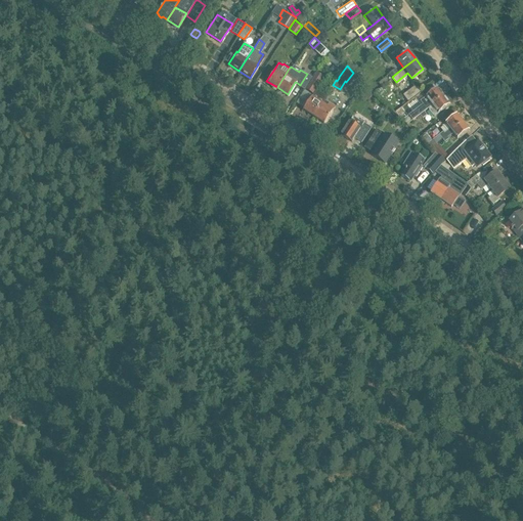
[(388,72),(387,73),(390,78),(392,77),(398,72),(394,67),(388,72)]
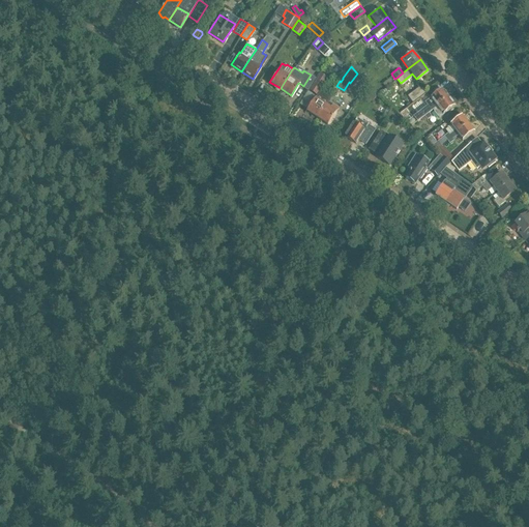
[(319,70),(309,88),(316,93),(327,76),(319,70)]
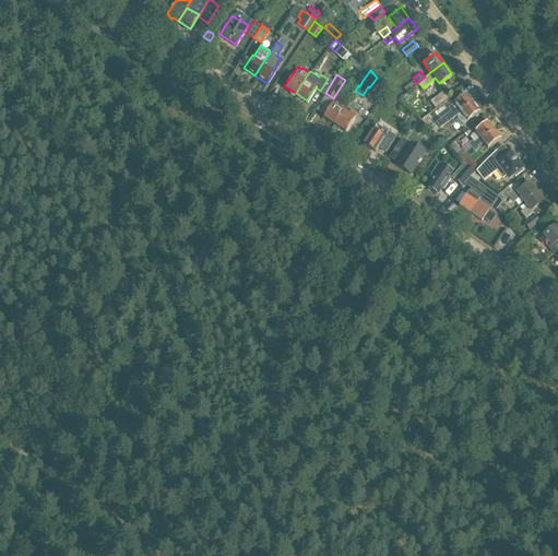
[(443,89),(429,99),(435,106),(448,95),(443,89)]
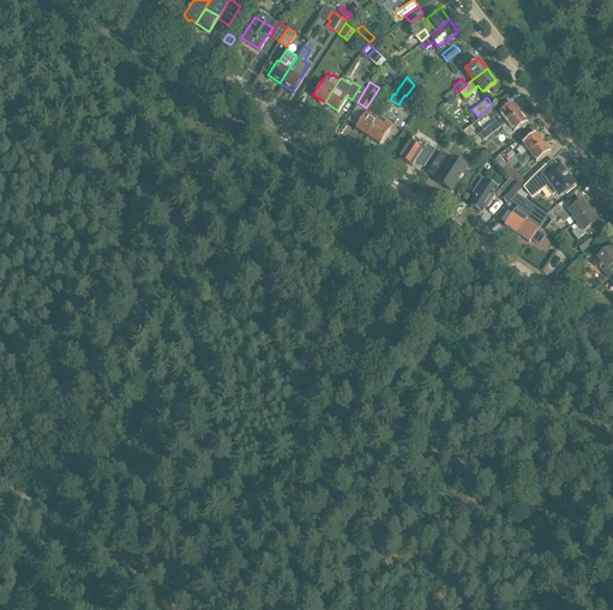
[(492,110),(478,121),(484,130),(479,133),(482,138),(487,136),(492,132),(496,128),(497,128),(500,125),(502,124),(518,110),(520,110),(512,101),(496,114),(492,110)]
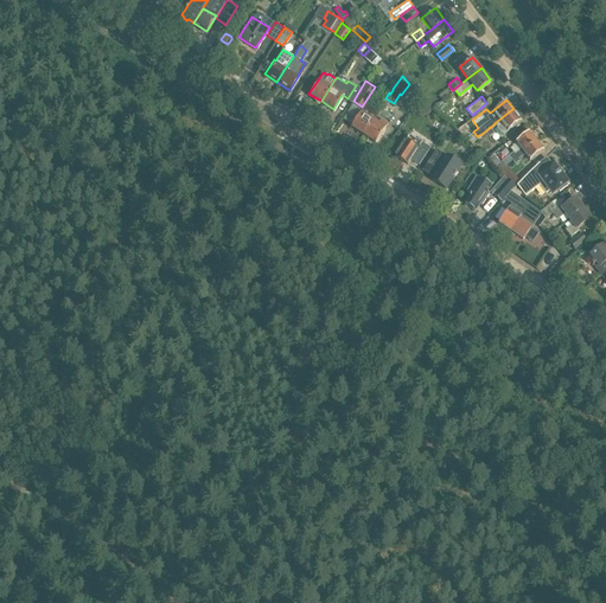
[(496,122),(495,123),(502,132),(506,128),(520,117),(514,109),(512,109),(496,122)]
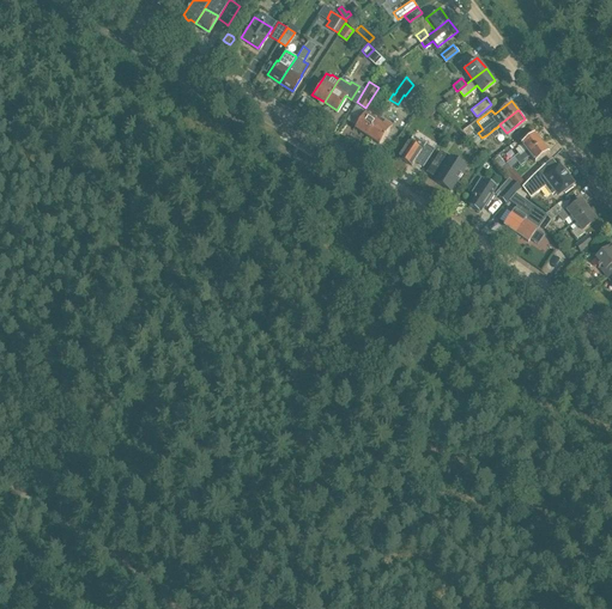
[(367,134),(376,119),(364,111),(353,127),(367,134)]
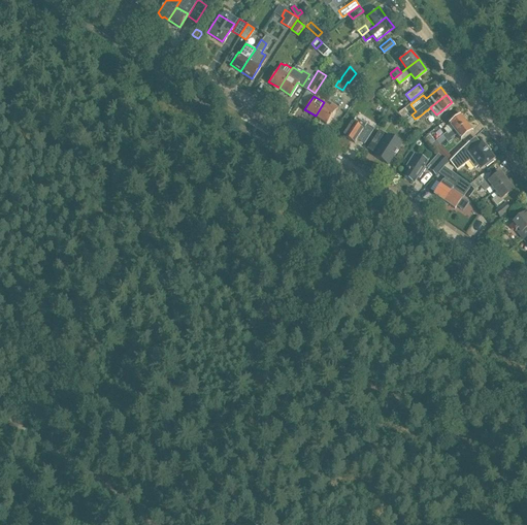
[(324,102),(316,116),(326,123),(334,109),(337,105),(331,101),(329,105),(324,102)]
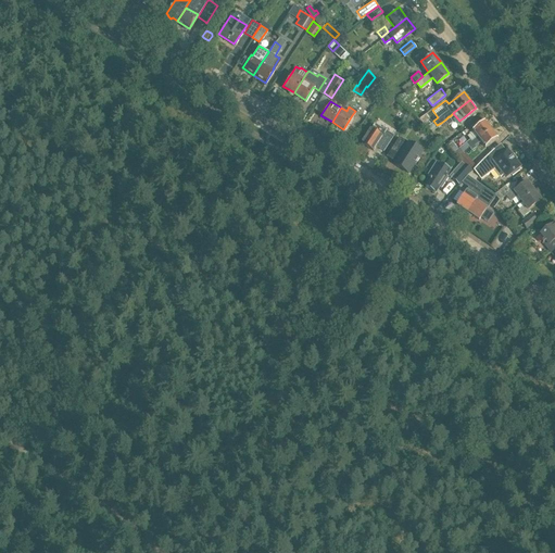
[(445,120),(441,123),(443,125),(446,123),(448,124),(452,120),(449,116),(445,120)]
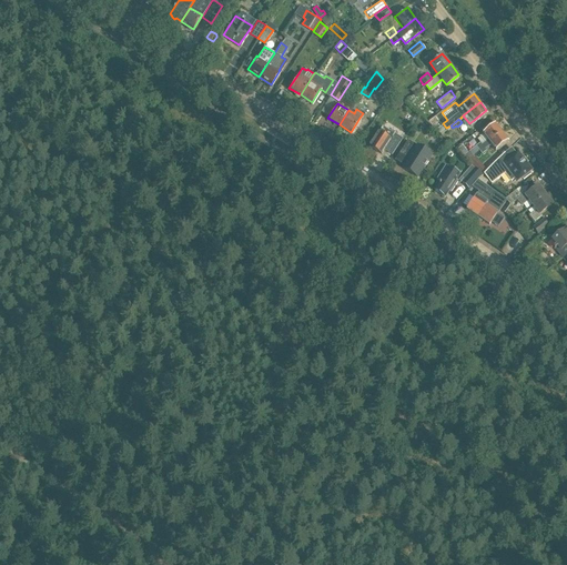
[(479,140),(463,153),(466,158),(472,153),(478,148),(502,130),(495,121),(482,131),(483,132),(477,137),(479,140)]
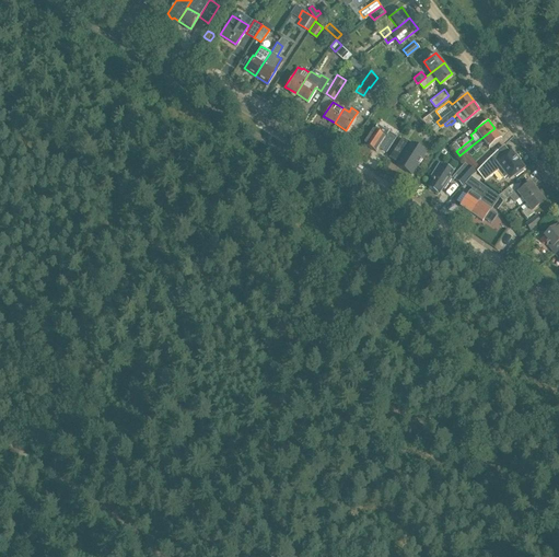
[(370,132),(363,142),(371,147),(375,149),(377,146),(385,151),(396,136),(387,130),(382,126),(381,128),(379,131),(376,130),(373,128),(370,132)]
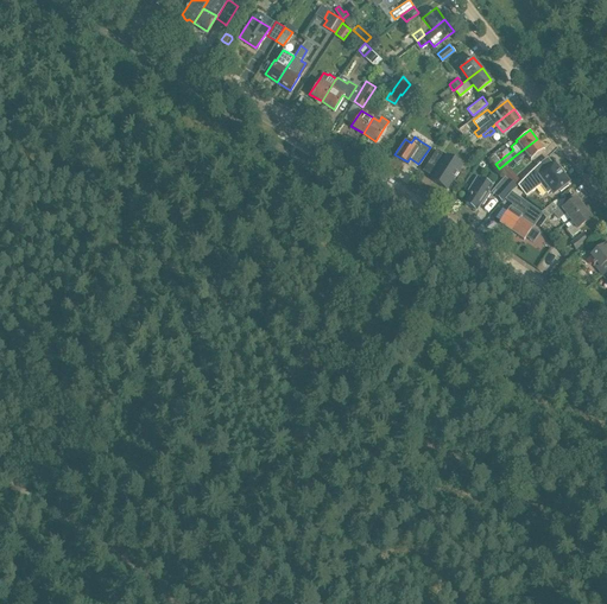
[(537,139),(512,158),(516,161),(520,158),(519,156),(525,152),(530,158),(544,147),(537,139)]
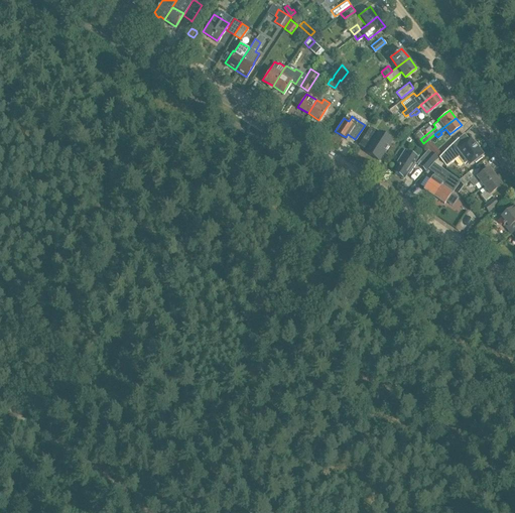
[(377,132),(372,128),(369,127),(363,137),(371,142),(365,150),(378,159),(391,139),(378,131),(377,132)]
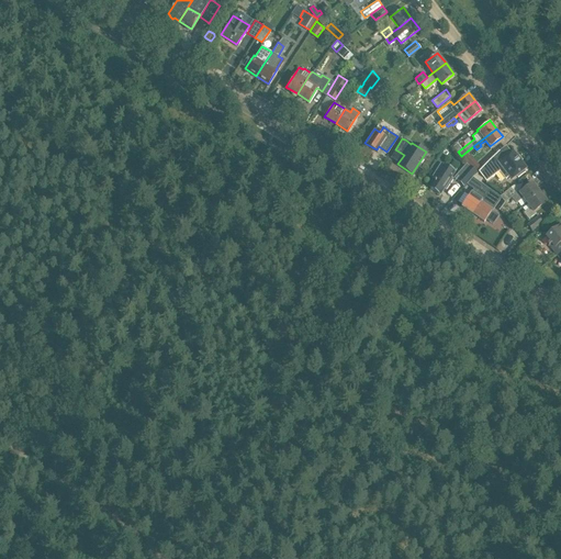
[(487,160),(478,171),(485,182),(500,171),(505,179),(508,176),(512,179),(516,175),(517,177),(525,171),(524,169),(526,168),(512,151),(504,157),(498,151),(487,160)]
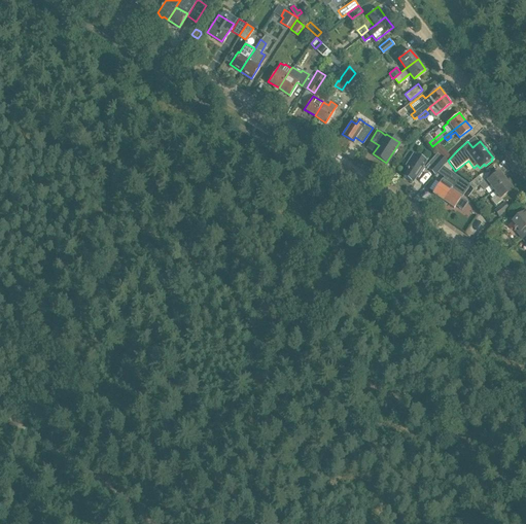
[(437,142),(432,146),(439,152),(443,148),(437,142)]
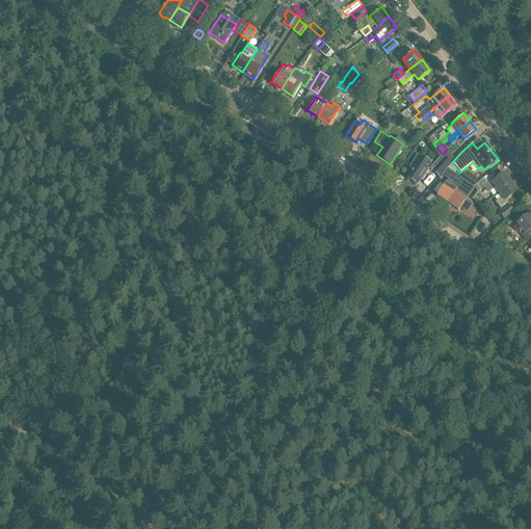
[(422,177),(428,167),(426,166),(429,161),(417,153),(408,165),(412,167),(406,177),(416,182),(420,176),(422,177)]
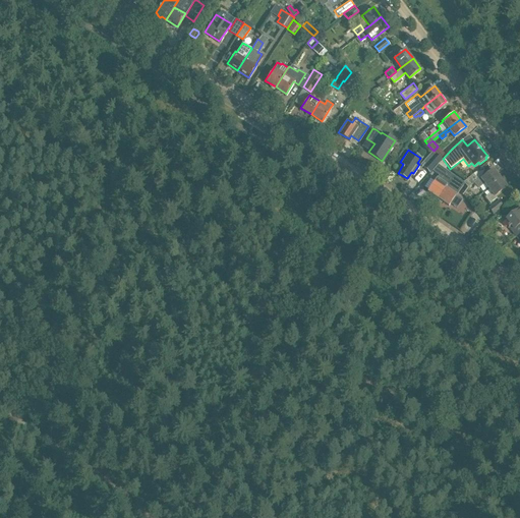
[(431,150),(420,163),(429,171),(435,165),(437,163),(442,158),(437,154),(431,150)]
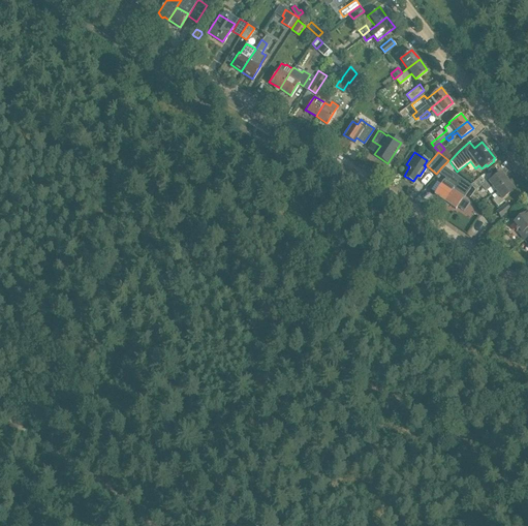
[(436,174),(435,175),(441,179),(444,175),(449,168),(443,165),(441,167),(436,174)]
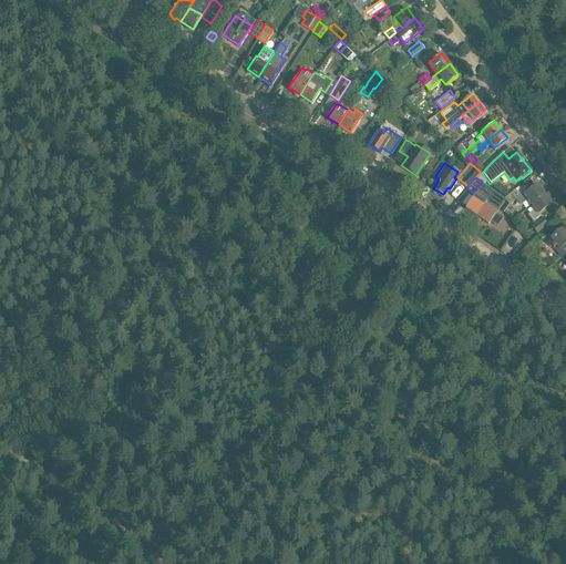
[(477,188),(465,207),(476,214),(494,190),(482,181),(476,187),(477,188)]
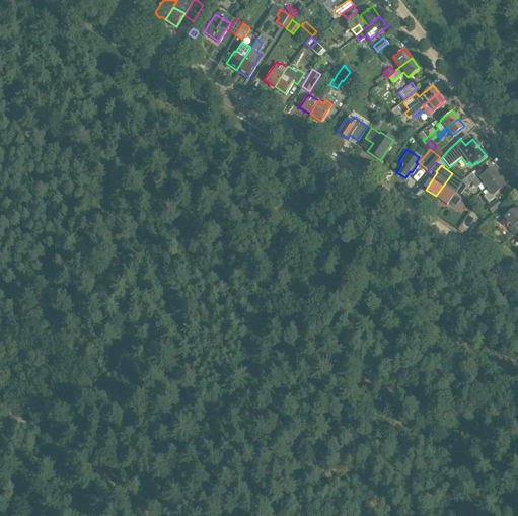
[(461,179),(465,185),(471,179),(476,186),(483,180),(486,186),(498,176),(491,167),(479,176),(478,174),(475,177),(470,171),(461,179)]
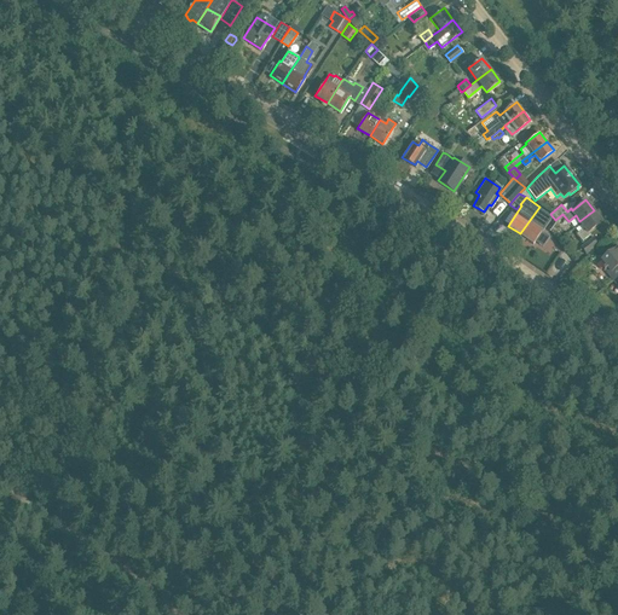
[(539,207),(520,233),(532,242),(542,230),(541,228),(544,225),(543,225),(550,214),(539,207)]
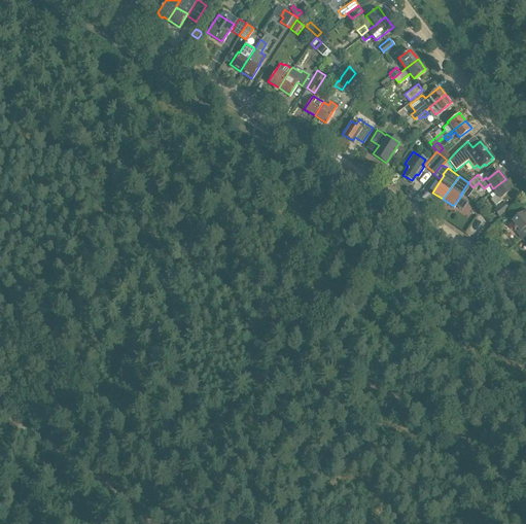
[(496,193),(491,198),(495,204),(502,199),(500,197),(513,187),(505,179),(493,188),(496,193)]
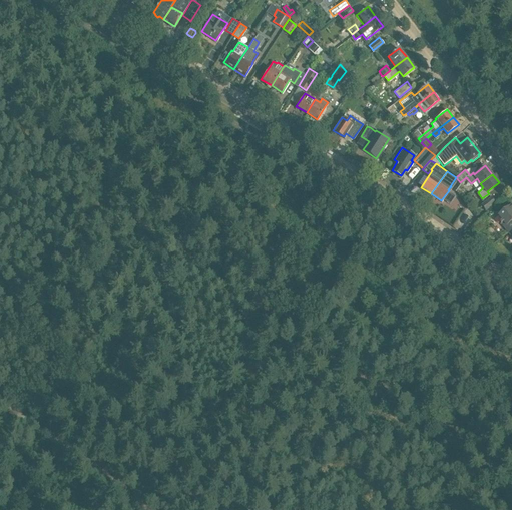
[(455,190),(460,182),(456,177),(450,186),(451,186),(455,190)]
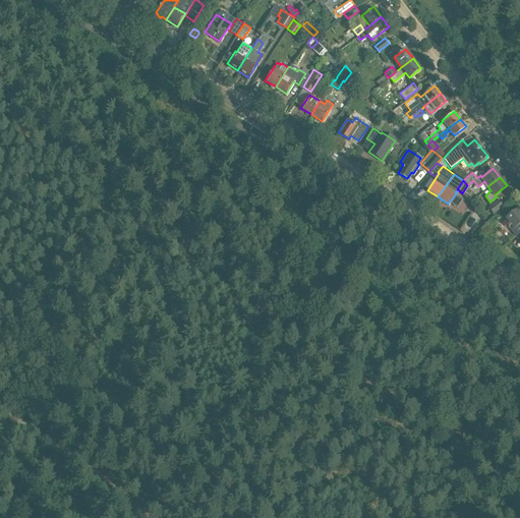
[(498,198),(488,207),(493,212),(503,205),(498,198)]
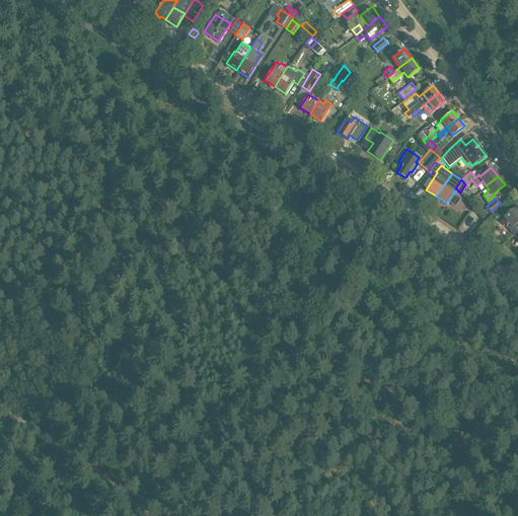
[(513,234),(515,232),(517,230),(517,205),(503,217),(508,224),(506,225),(513,234)]
